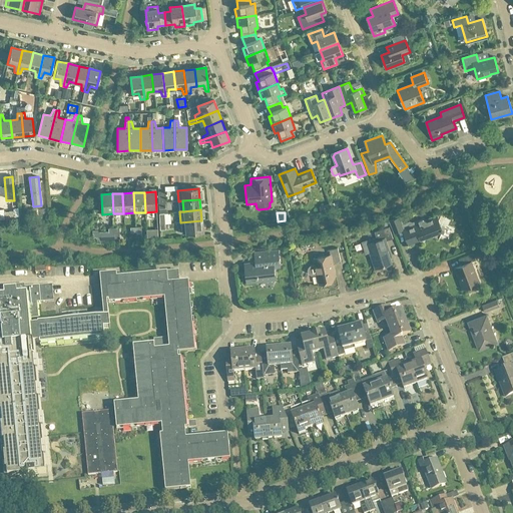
[(439,238),(443,230),(445,227),(442,226),(441,224),(439,223),(437,216),(425,220),(423,219),(403,226),(399,216),(389,220),(394,232),(403,229),(409,244),(420,240),(425,242),(427,236),(431,235),(439,238)]
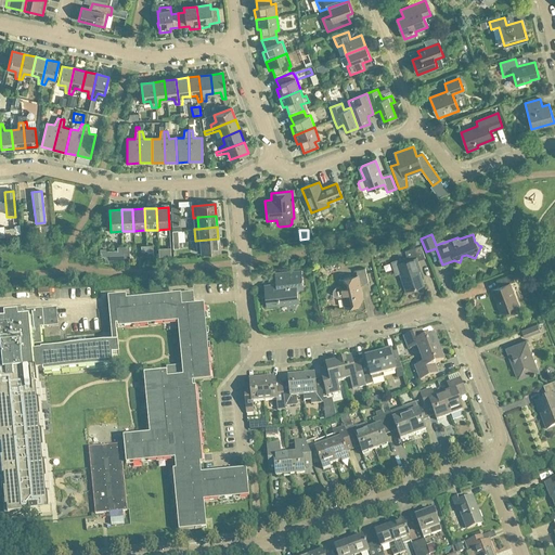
[(219,250),(218,239),(195,241),(196,253),(219,250)]
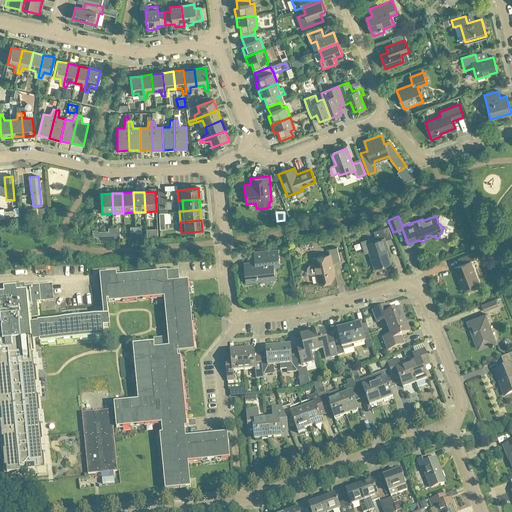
[(374,237),(361,241),(365,253),(369,252),(374,268),(391,263),(385,246),(386,245),(385,241),(392,238),(388,227),(374,232),(376,240),(375,241),(374,237)]
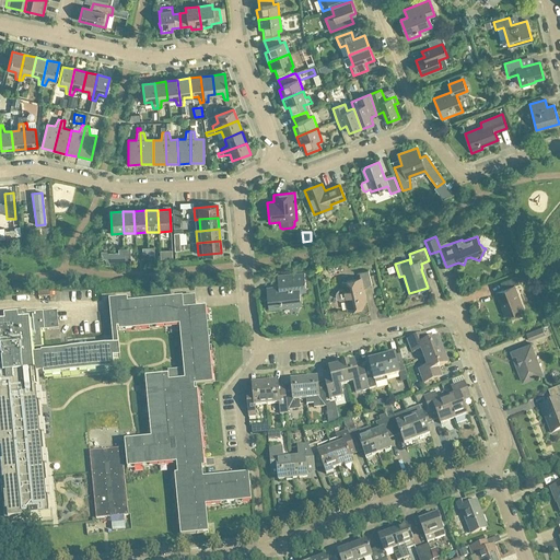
[(125,264),(125,255),(118,255),(118,253),(107,254),(107,252),(101,253),(101,255),(106,264),(109,264),(125,264)]
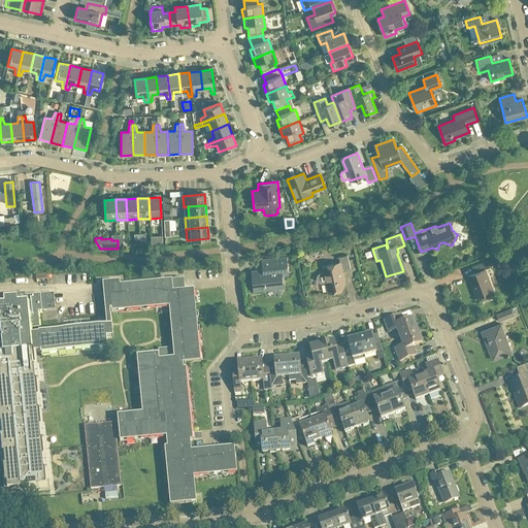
[(351,242),(344,243),(345,252),(353,250),(351,242)]
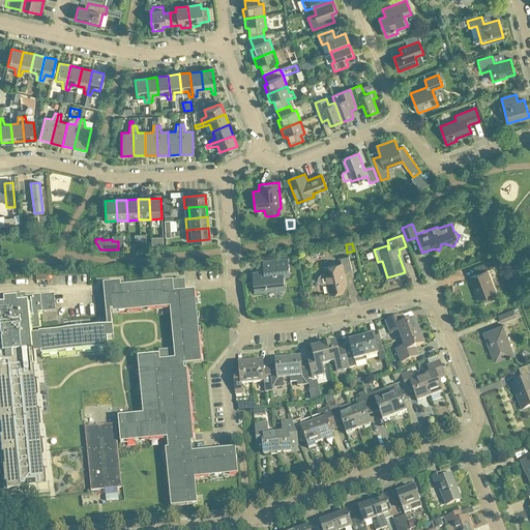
[(345,286),(342,273),(352,271),(349,256),(340,258),(341,264),(324,267),(325,273),(321,274),(318,276),(317,280),(318,283),(320,285),(324,285),(327,284),(329,293),(342,290),(345,286)]
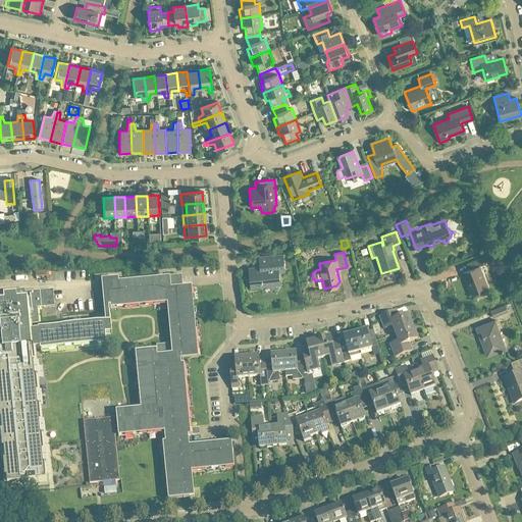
[(284,272),(284,269),(283,254),(259,257),(260,267),(249,268),(251,289),(280,285),(279,272),(284,272)]
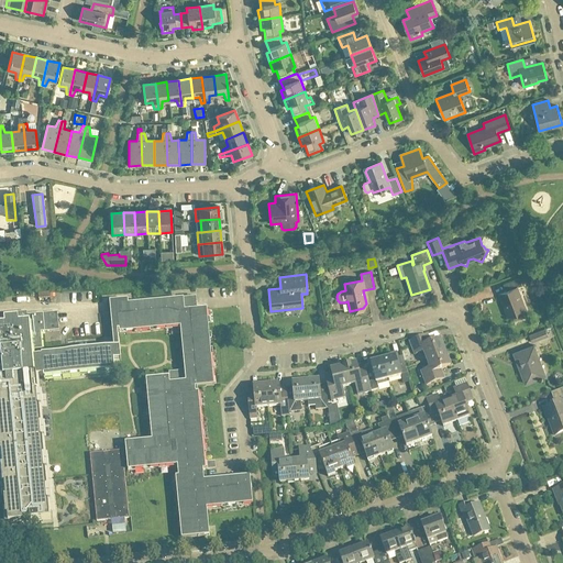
[(526,310),(517,288),(522,286),(519,278),(504,285),(506,291),(500,294),(509,317),(526,310)]
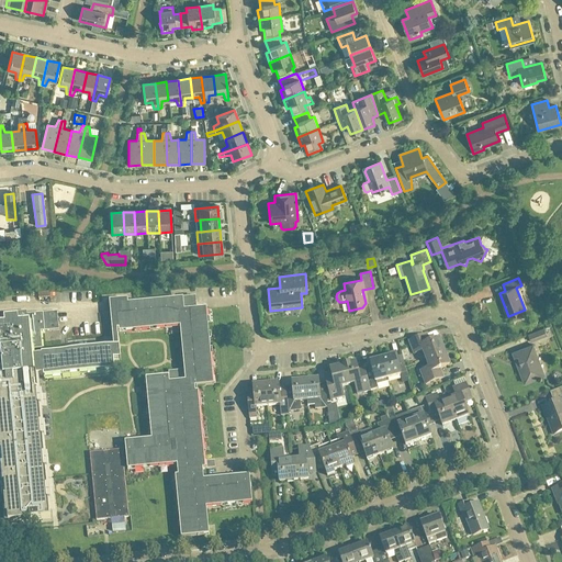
[(213,385),(206,307),(197,308),(195,295),(182,296),(182,299),(127,304),(116,305),(119,330),(119,333),(120,332),(120,333),(180,327),(184,372),(186,382),(186,388),(194,386),(213,385)]
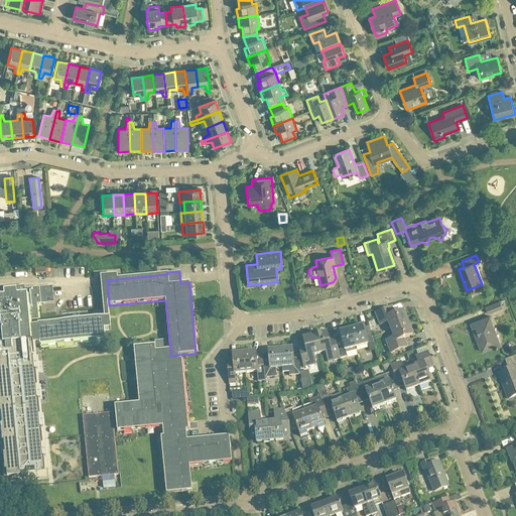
[(0,381),(10,481),(45,478),(41,426),(38,426),(33,375),(38,375),(37,363),(35,363),(33,345),(40,345),(40,348),(104,342),(104,339),(105,339),(104,332),(111,332),(110,320),(109,320),(108,303),(109,303),(107,280),(117,279),(117,275),(100,276),(104,320),(38,327),(38,329),(30,329),(29,321),(38,320),(37,304),(54,303),(52,286),(24,288),(24,286),(0,288),(0,381)]
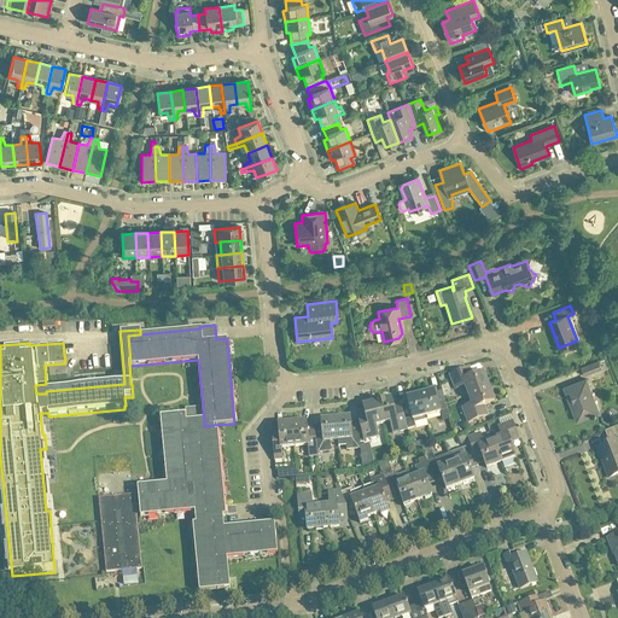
[(601,369),(598,362),(581,368),(584,375),(601,369)]
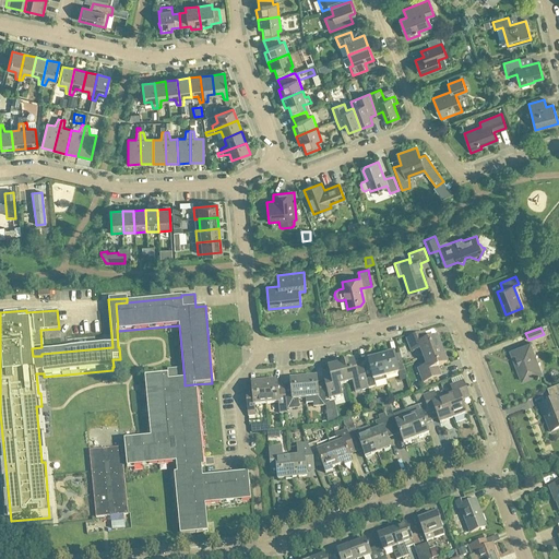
[(442,351),(437,337),(424,342),(420,334),(407,340),(412,353),(420,349),(424,357),(442,351)]
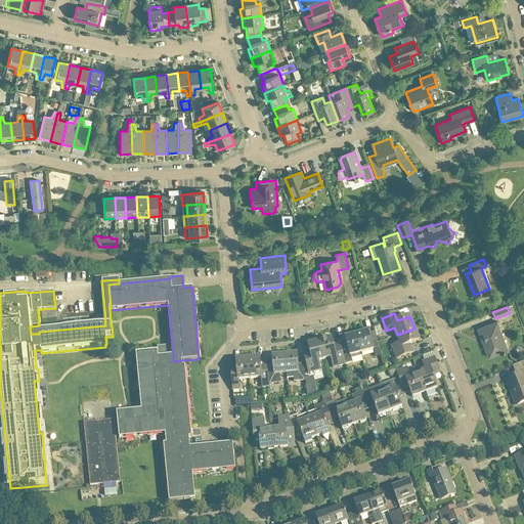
[(508,350),(496,321),(478,329),(489,358),(501,353),(501,354),(505,352),(508,350)]
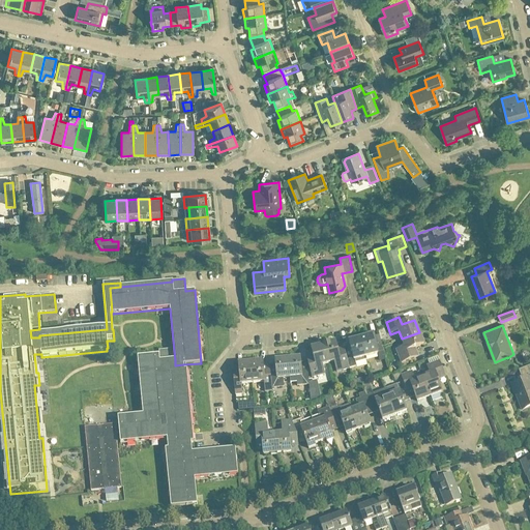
[(383,352),(380,337),(375,339),(373,337),(372,332),(365,333),(366,336),(360,339),(365,357),(378,354),(377,353),(383,352)]
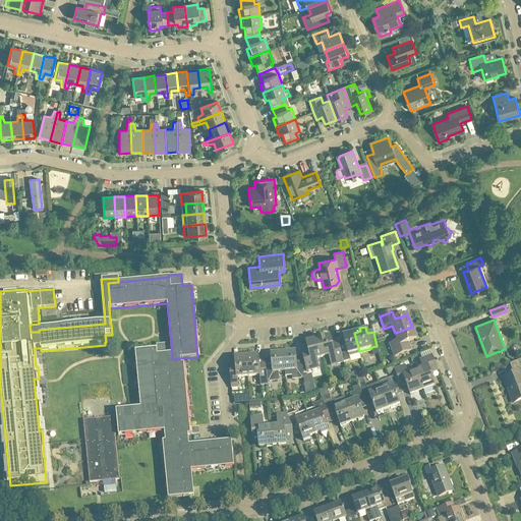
[(408,342),(416,339),(412,327),(395,333),(398,341),(390,344),(395,356),(411,350),(408,342)]
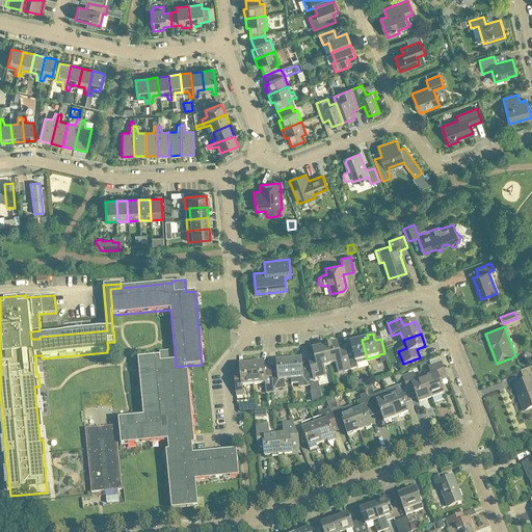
[(350,370),(357,369),(356,365),(368,363),(367,358),(362,340),(355,341),(355,338),(349,340),(350,345),(349,347),(345,348),(345,349),(346,353),(350,370)]
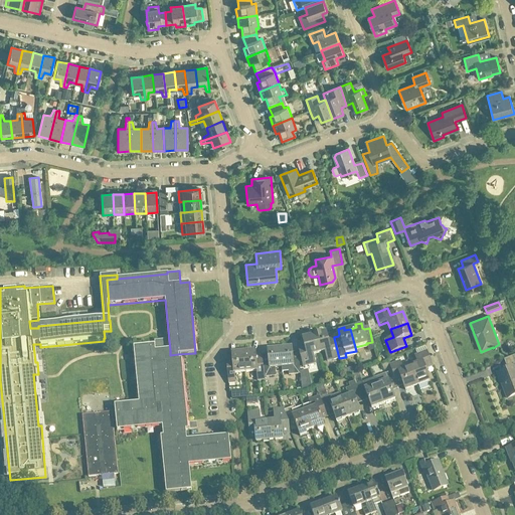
[(339,358),(335,342),(334,338),(328,339),(326,332),(314,335),(319,353),(325,352),(327,361),(339,358)]
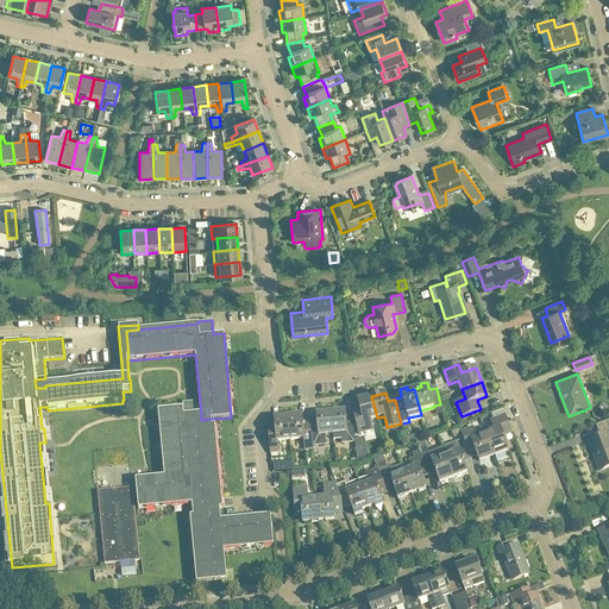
[(377,418),(371,396),(358,400),(359,408),(352,410),(358,434),(372,431),(370,420),(377,418)]
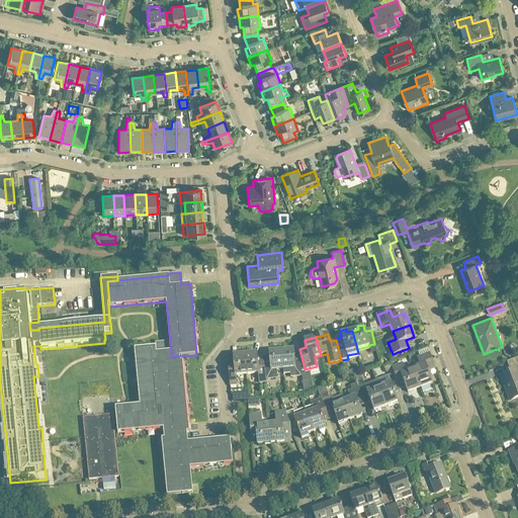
[(187,408),(184,386),(182,362),(181,362),(181,361),(180,361),(179,356),(171,357),(171,352),(170,343),(155,344),(155,347),(156,353),(157,361),(157,364),(158,375),(159,379),(159,390),(160,394),(161,404),(161,409),(163,421),(163,423),(163,429),(164,438),(186,436),(186,432),(188,432),(188,431),(189,431),(187,408)]
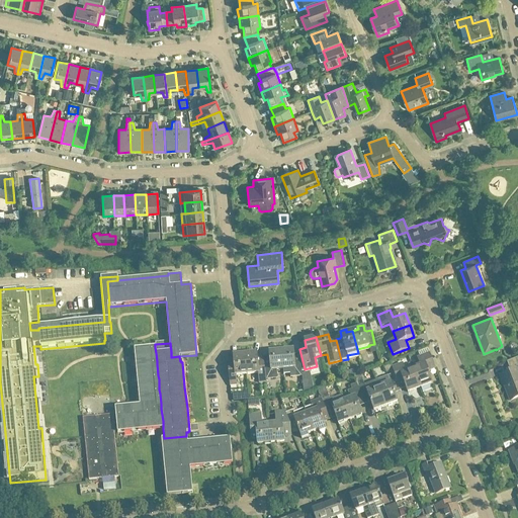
[(115,408),(117,432),(159,428),(160,429),(163,429),(163,423),(163,421),(161,409),(161,404),(160,394),(159,390),(159,379),(158,375),(157,364),(157,361),(156,353),(155,347),(135,349),(140,406),(115,408)]
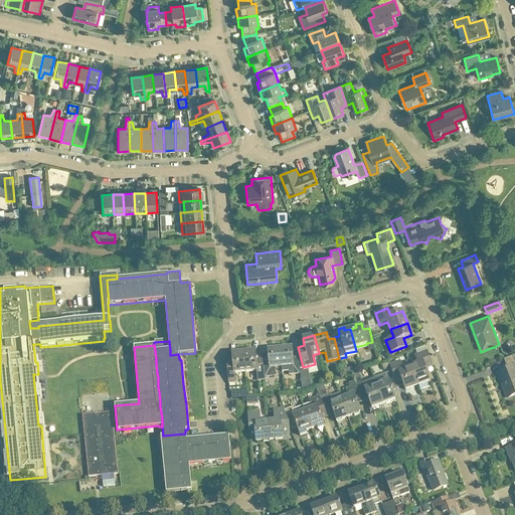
[(300,374),(299,360),(293,360),(292,348),(280,349),(282,367),(282,372),(289,372),(289,375),(300,374)]
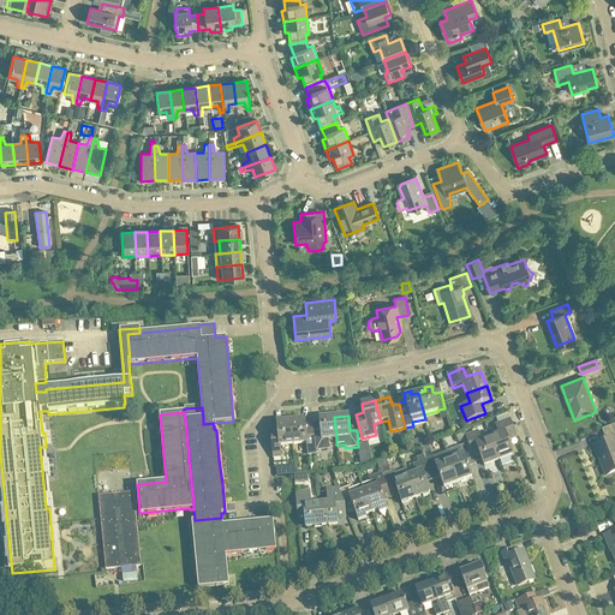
[(280,443),(293,442),(291,417),(281,418),(282,422),(276,422),(278,428),(270,428),(273,458),(281,457),(280,443)]
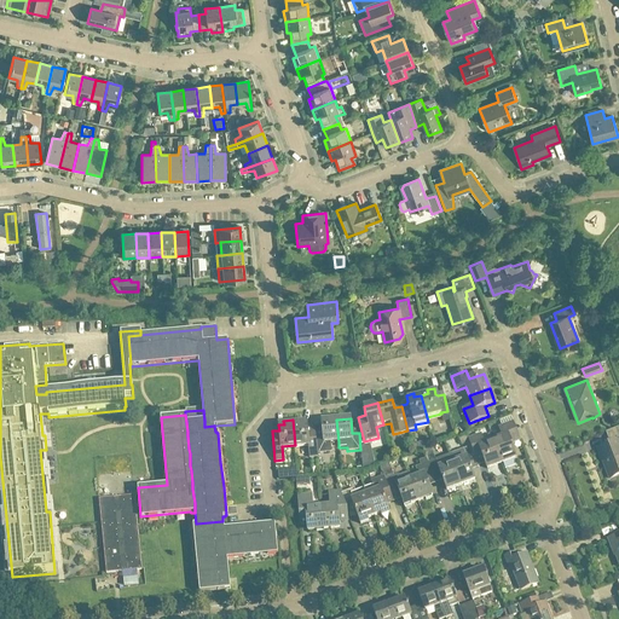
[(293,420),(295,445),(308,444),(310,457),(318,457),(318,453),(316,437),(314,427),(308,427),(307,422),(301,422),(301,420),(293,420)]
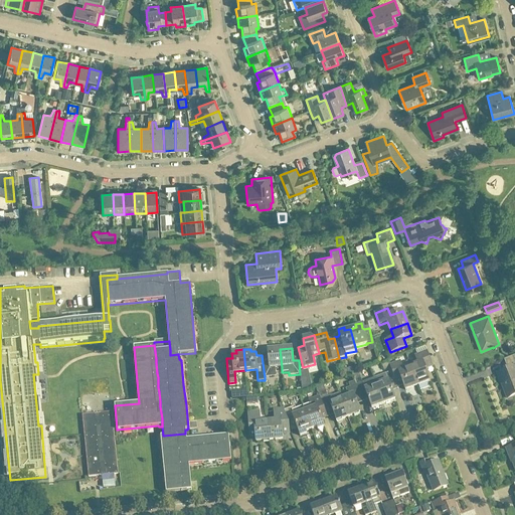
[(282,367),(280,349),(268,350),(269,363),(263,363),(265,377),(276,376),(275,367),(282,367)]
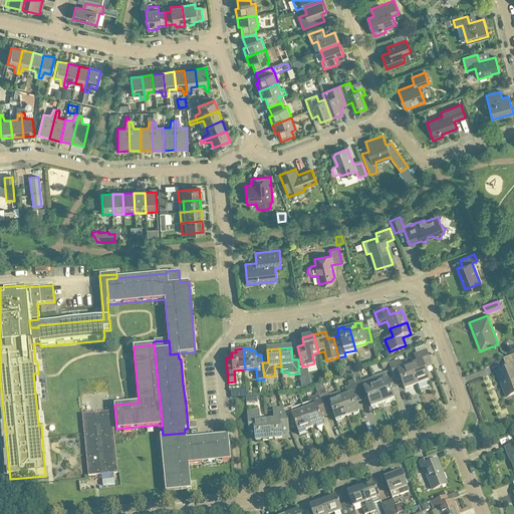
[(429,380),(425,368),(432,365),(427,350),(415,355),(417,363),(410,365),(417,384),(429,380)]
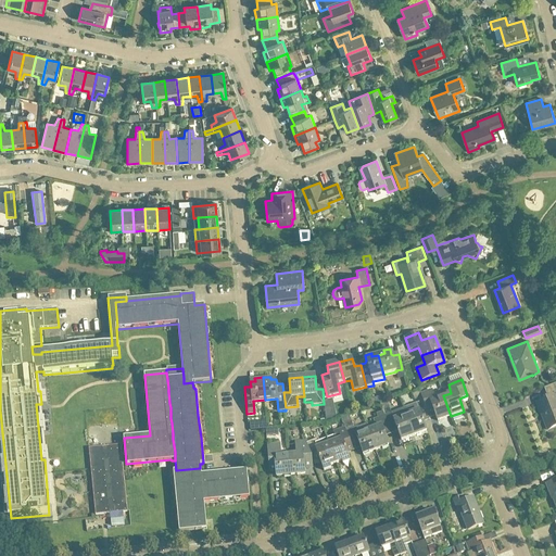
[(427,431),(421,417),(428,415),(427,411),(422,401),(420,394),(419,390),(412,393),(414,400),(417,401),(418,403),(404,408),(406,415),(414,436),(427,431)]
